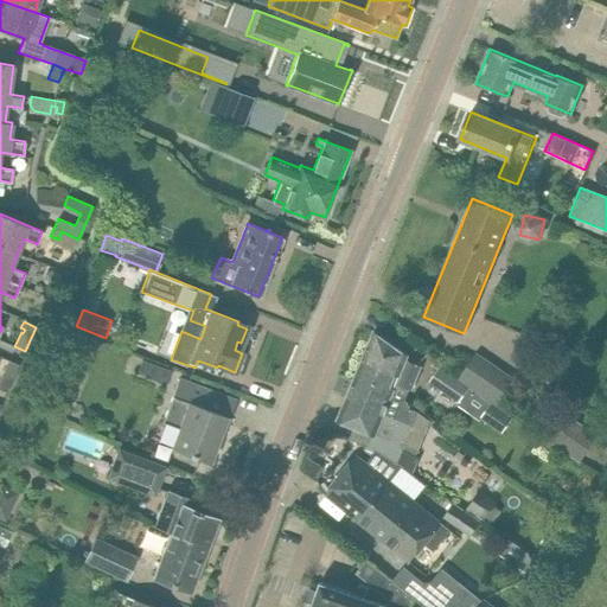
[(375,331),(355,379),(404,401),(419,366),(406,360),(408,356),(375,331)]
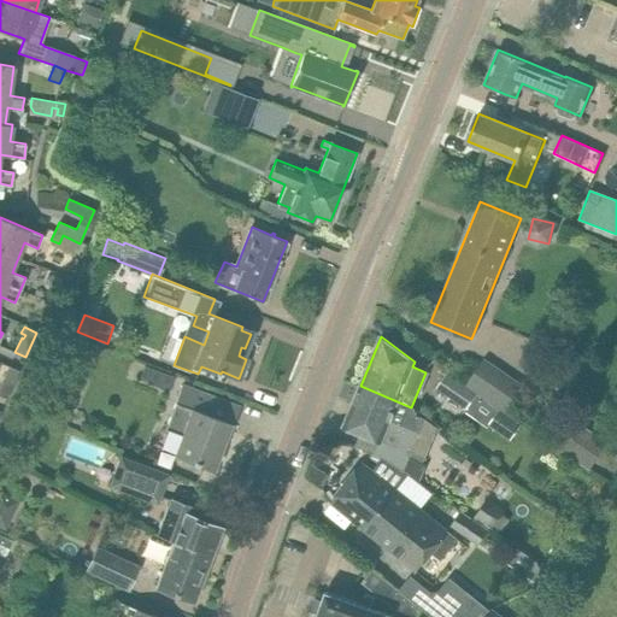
[(9,365),(0,386),(0,393),(7,397),(18,370),(9,365)]
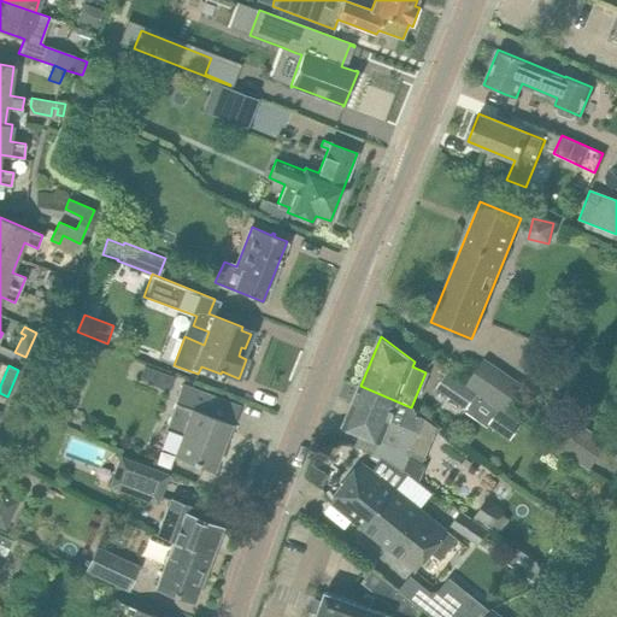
[(175,376),(145,365),(140,376),(168,393),(175,376)]
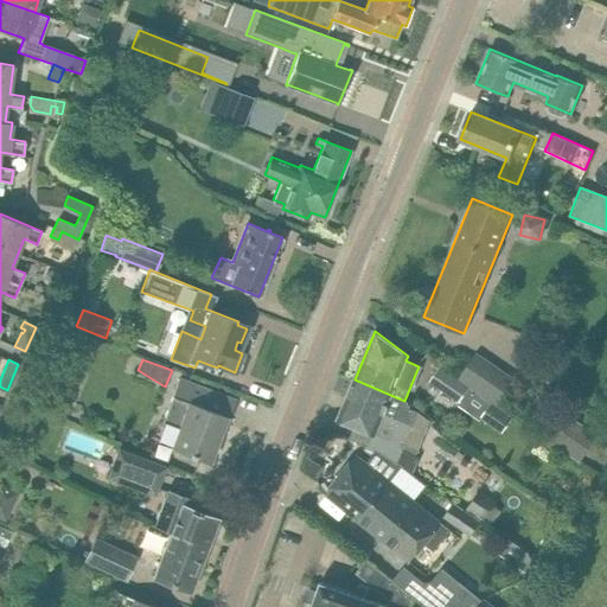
[(459,398),(467,388),(443,371),(435,382),(459,398)]
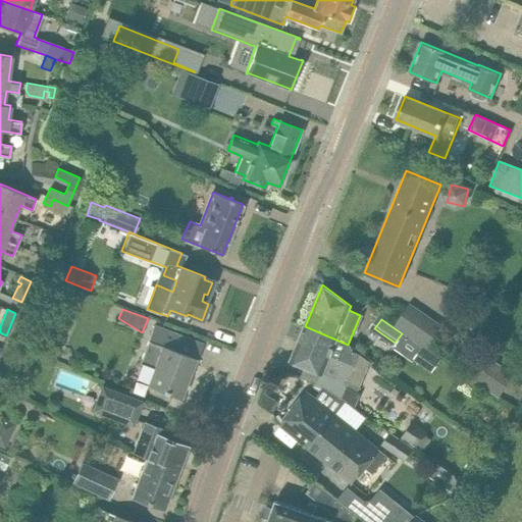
[(197,360),(203,345),(154,324),(140,363),(154,368),(148,385),(180,398),(195,359),(197,360)]
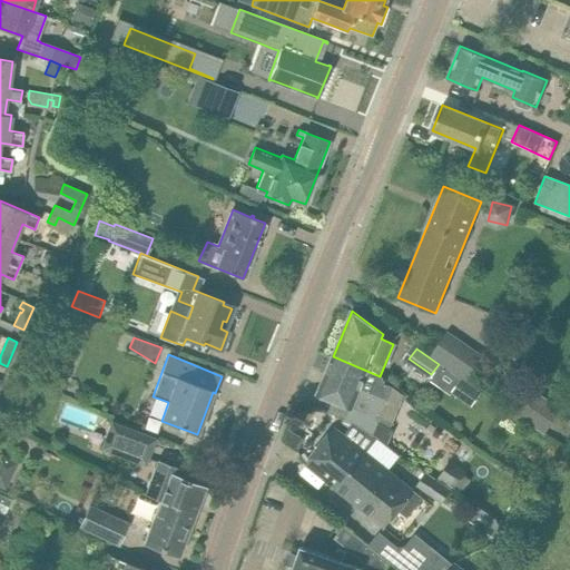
[(354,422),(377,436),(387,443),(393,430),(379,420),(393,386),(384,382),(386,379),(380,376),(333,356),(317,394),(351,409),(346,420),(354,422)]
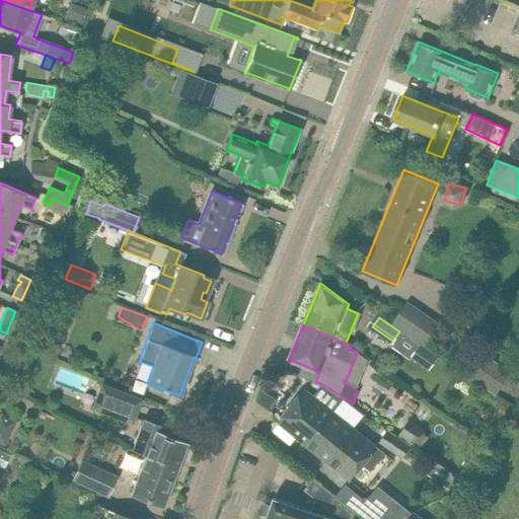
[(419,345),(412,355),(431,368),(438,359),(419,345)]
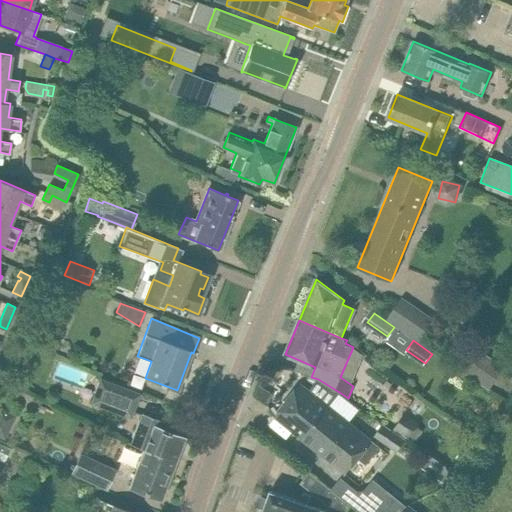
[(86,387),(95,390),(91,402),(128,416),(137,393),(100,378),(98,382),(90,379),(86,387)]
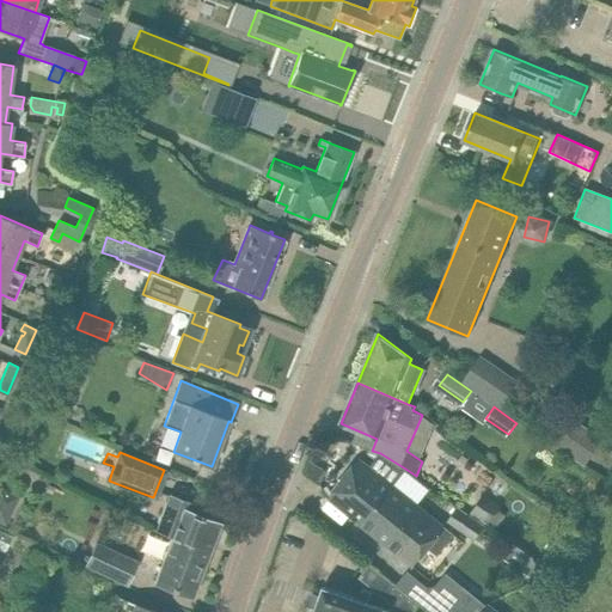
[(330,499),(354,519),(368,501),(375,506),(392,484),(393,485),(405,469),(380,453),(369,466),(359,459),(330,499)]
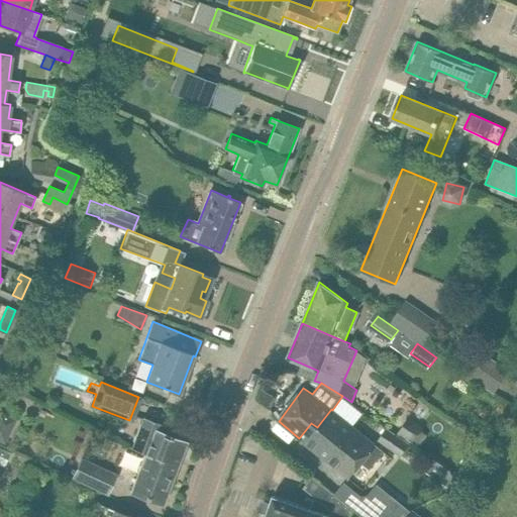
[(299,438),(317,452),(329,437),(338,445),(353,426),(332,410),(331,409),(317,427),(311,423),(299,438)]
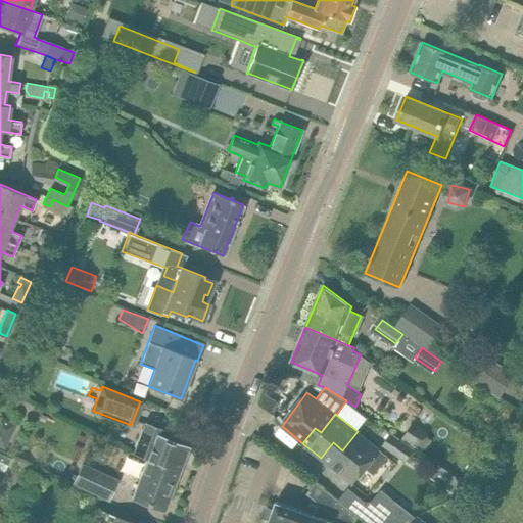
[(414,422),(401,440),(414,448),(415,449),(419,444),(426,449),(432,440),(425,435),(427,431),(414,422)]
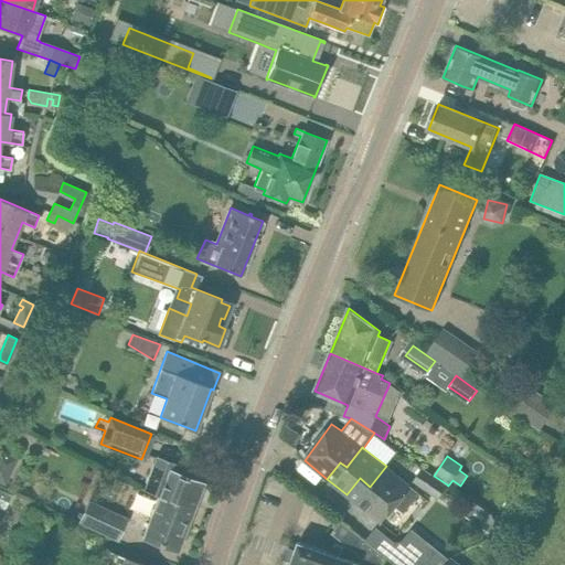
[(142,489),(158,496),(182,504),(183,502),(194,507),(203,482),(176,472),(179,466),(156,457),(142,489)]
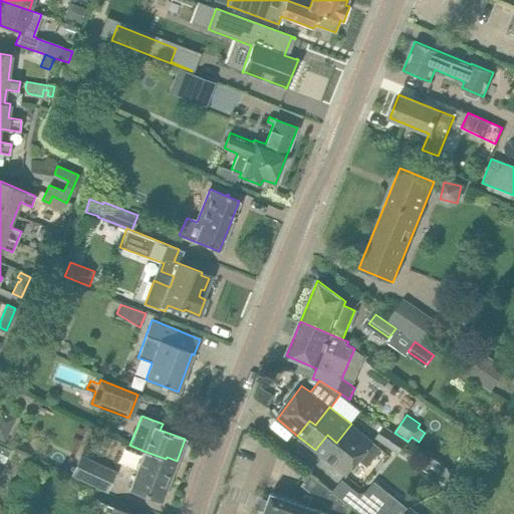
[(346,474),(365,448),(383,462),(389,455),(370,441),(371,440),(351,424),(336,443),(327,435),(315,450),(346,474)]
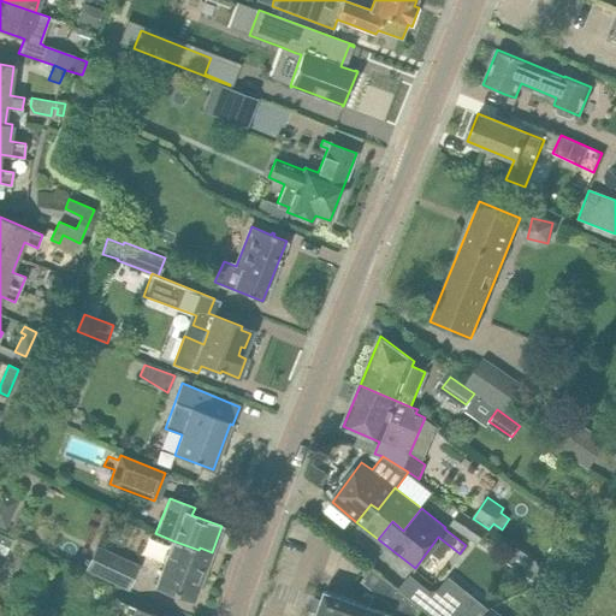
[(448,523),(462,532),(472,517),(458,509),(448,523)]
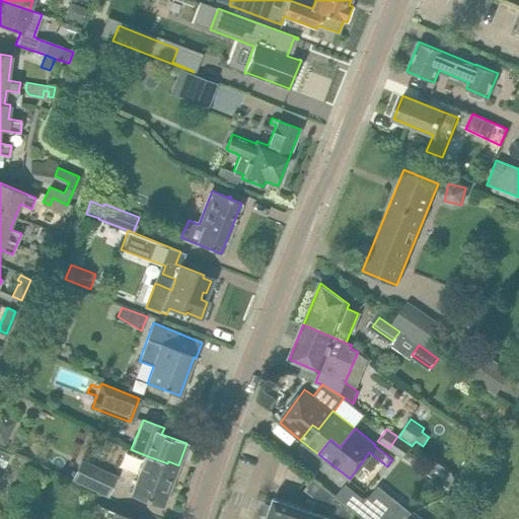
[(411,445),(398,437),(397,436),(389,448),(403,457),(411,445)]
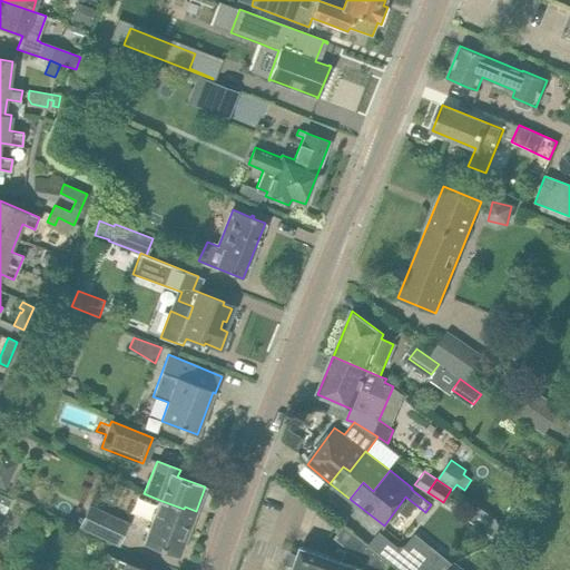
[(531,505),(517,497),(508,510),(523,519),(531,505)]
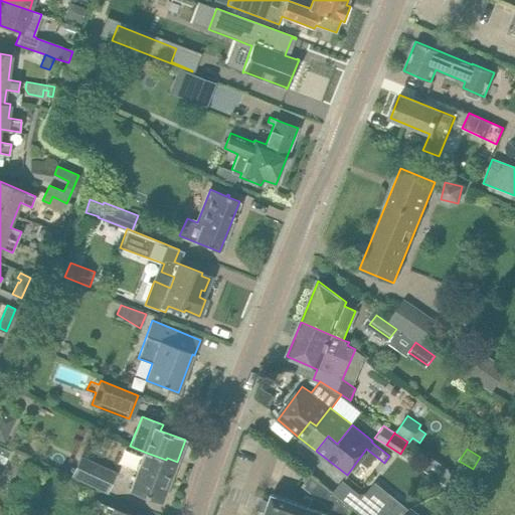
[(144,452),(130,490),(162,502),(177,462),(167,458),(166,460),(144,452)]
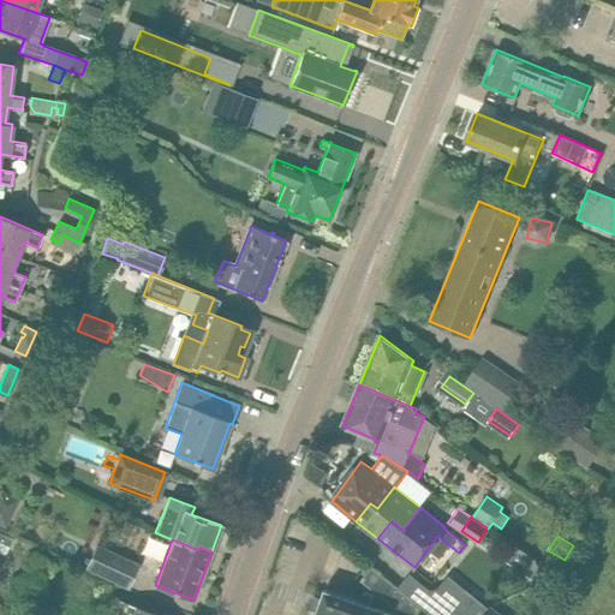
[(95,545),(85,566),(127,585),(137,566),(95,545)]
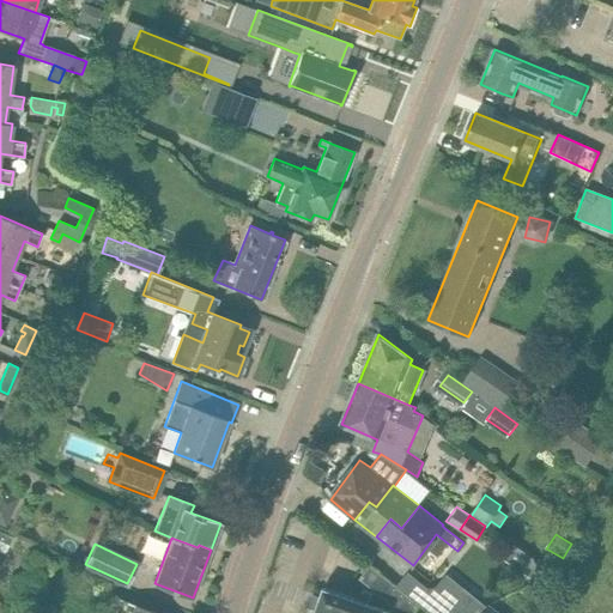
[(515,546),(507,558),(538,580),(553,572),(515,546)]
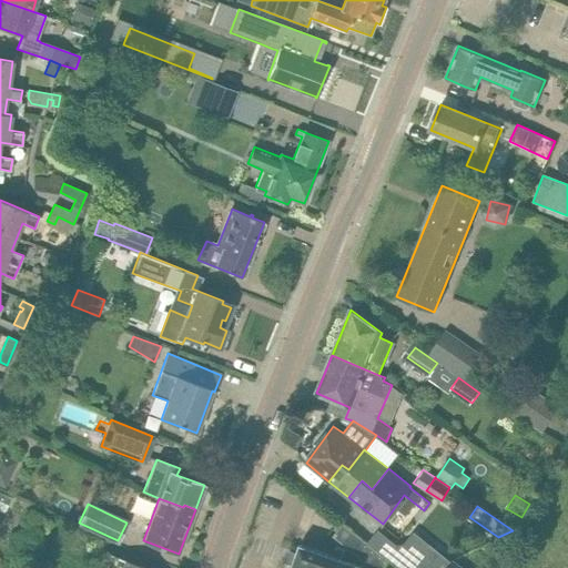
[(415,567),(416,567),(442,567),(449,559),(414,531),(404,544),(396,545),(378,529),(367,543),(388,559),(398,567),(415,567)]
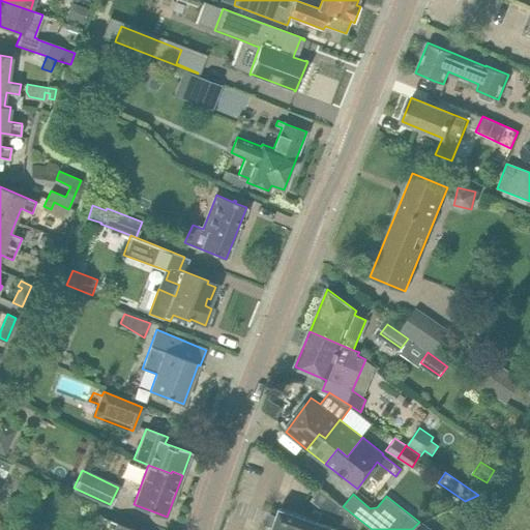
[(339,524),(337,528),(319,522),(322,512),(314,509),(311,519),(280,507),(276,516),(273,514),(269,526),(273,527),(271,529),(354,529),(362,522),(343,506),(332,519),(339,524)]
